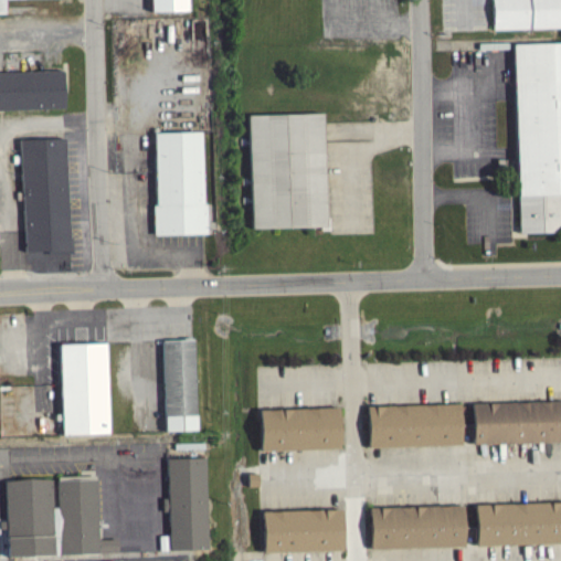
[(152,0),(154,12),(190,11),(189,0),(152,0)]
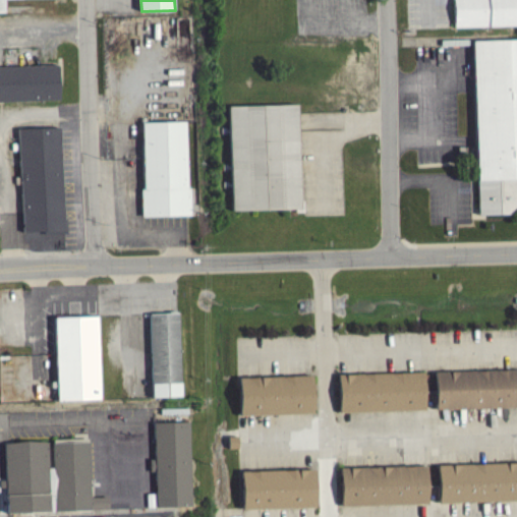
[(516,0),(516,21),(459,23),(458,0),(516,0)]
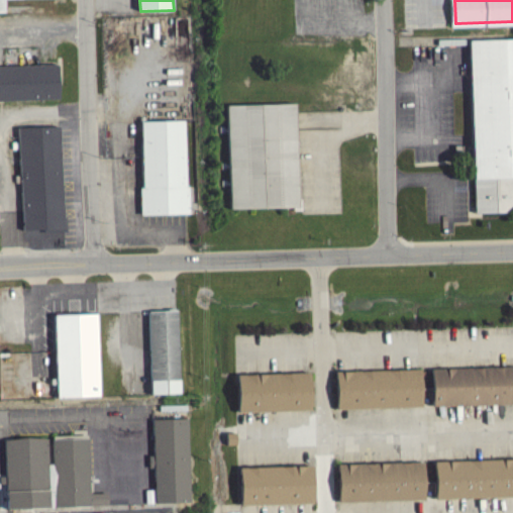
[(512,38),(472,40),(477,213),(512,212),(512,38)]
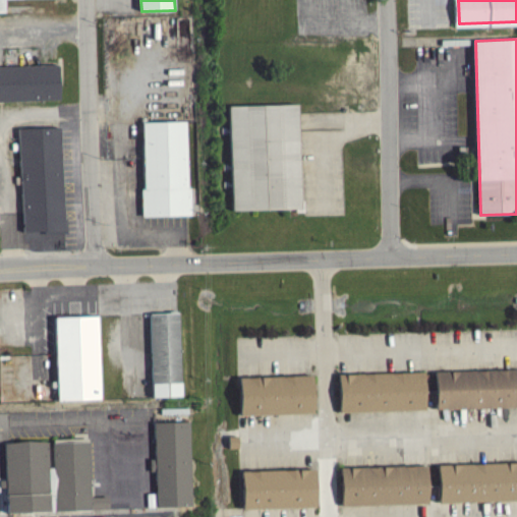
[(0,102),(63,101),(61,64),(0,65),(0,102)]
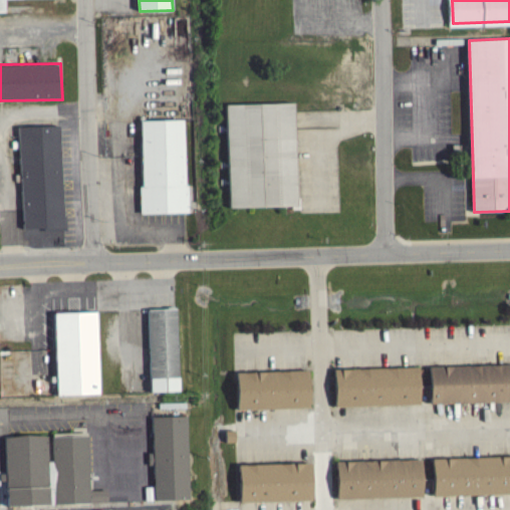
[(229,208),(298,207),(296,103),(227,104),(229,208)]
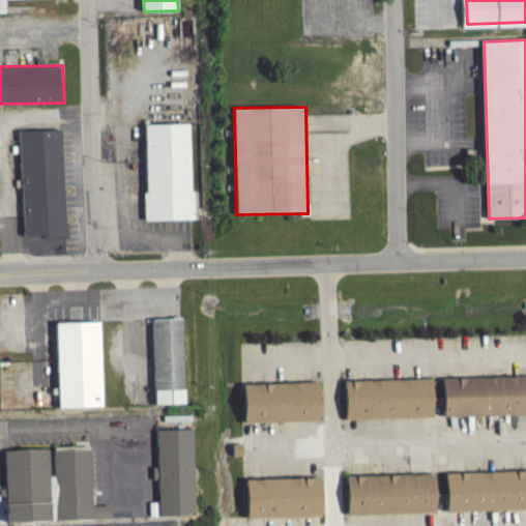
[(192,123),(147,124),(150,221),(195,220),(192,123)]
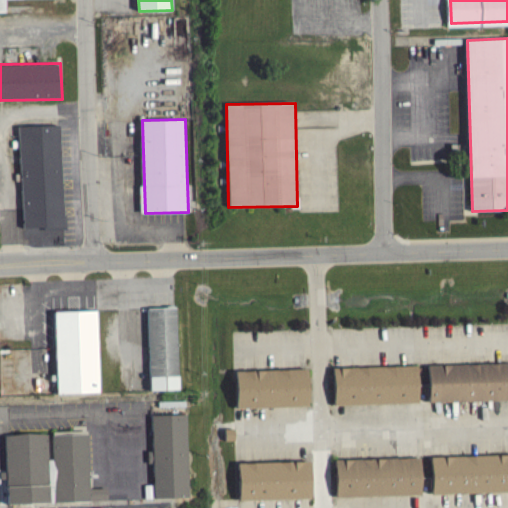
[(22,126),(25,228),(66,227),(63,125),(22,126)]
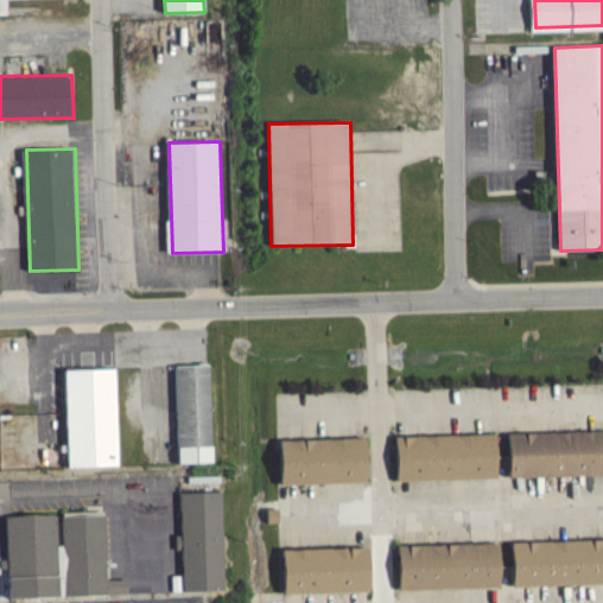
[(69,365),(122,362),(126,458),(73,461),(69,365)]
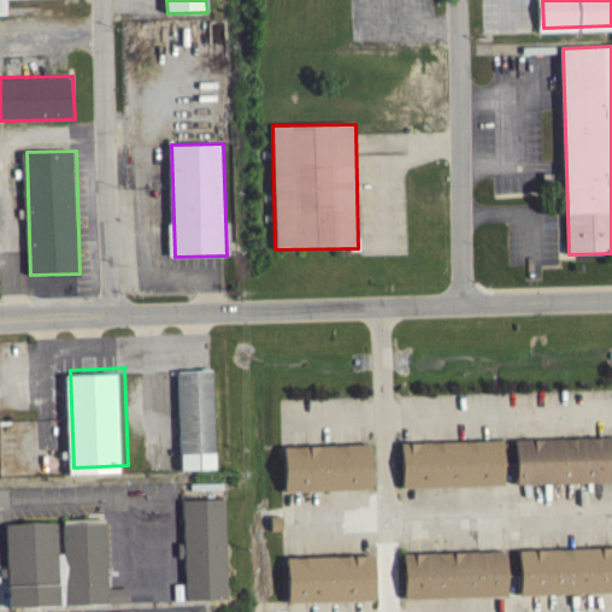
[(218,470),(216,370),(181,371),(183,471),(218,470)]
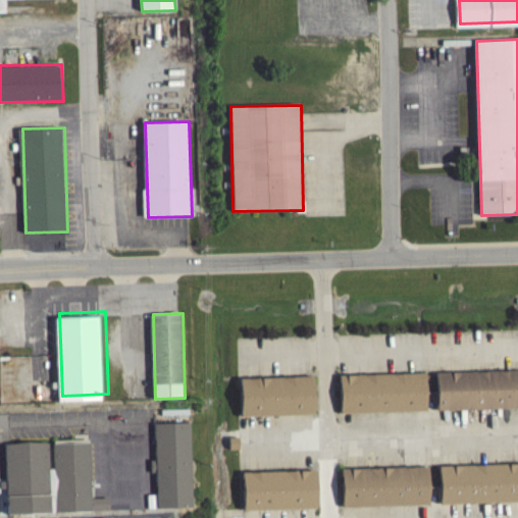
[(517,369),(436,372),(437,410),(517,408),(517,369)]
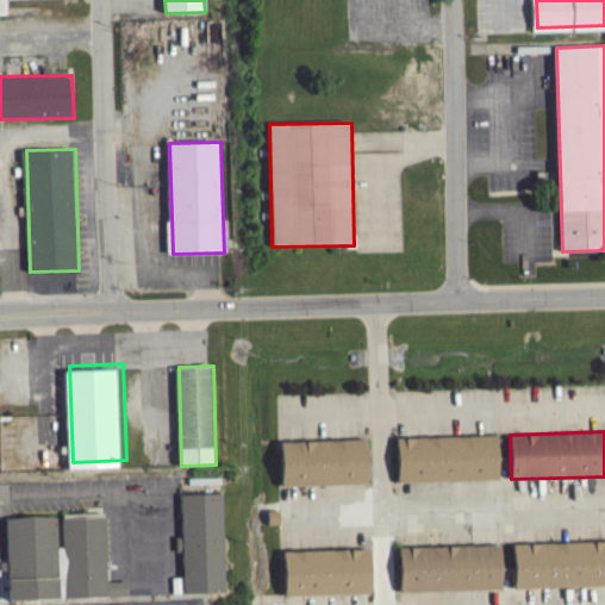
[(282,442),(284,486),(368,484),(367,440),(282,442)]
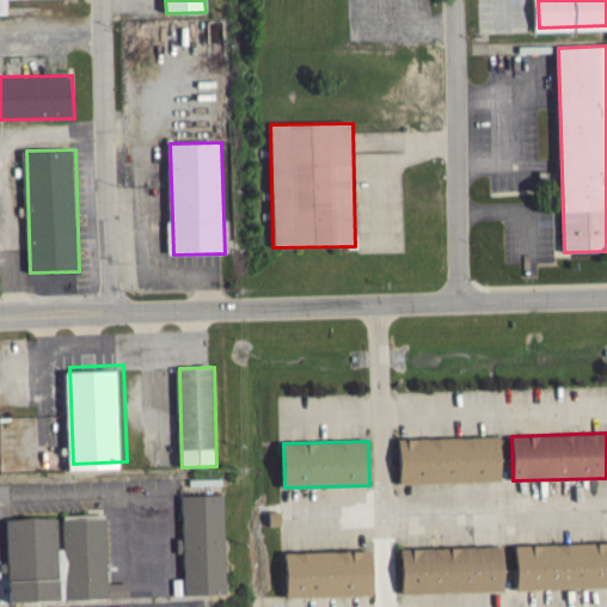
[(184,496),(186,595),(228,594),(226,495),(184,496)]
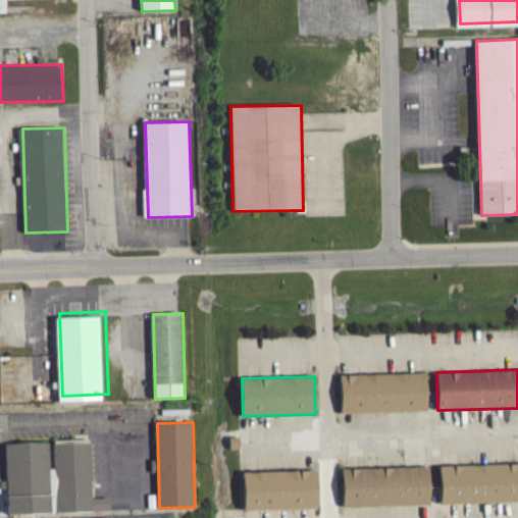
[(8,437),(10,475),(4,475),(4,483),(10,483),(11,509),(94,507),(94,504),(113,503),(112,493),(95,494),(93,434),(57,435),(58,464),(53,463),(52,436),(8,437)]
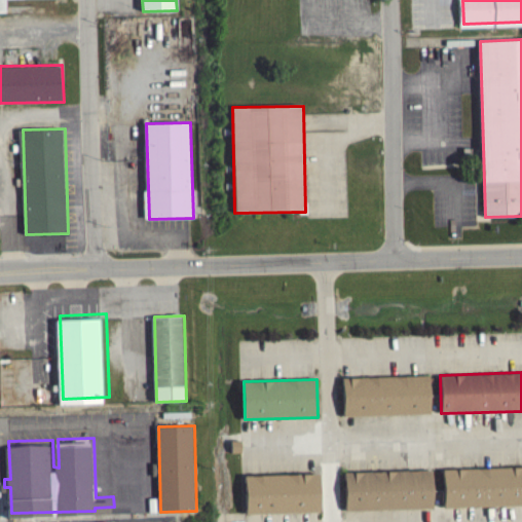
[(521,467),(443,470),(444,508),(521,505),(521,467)]
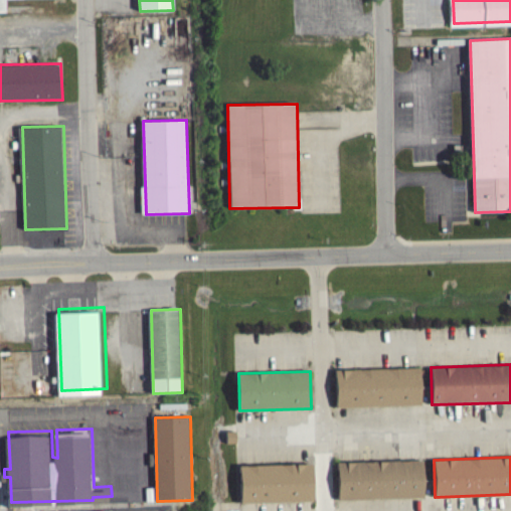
[(423,498),(422,461),(338,463),(339,500),(423,498)]
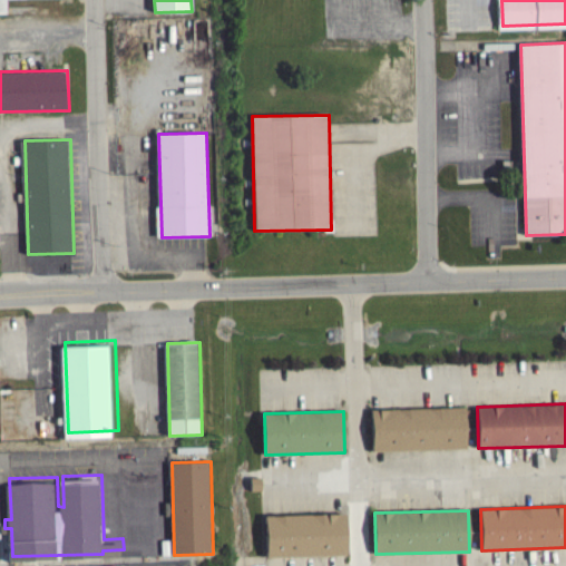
[(267,516),(269,557),(348,555),(347,514),(267,516)]
